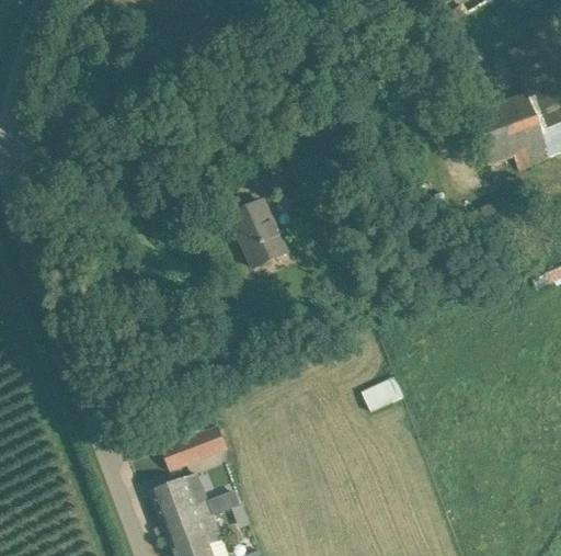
[(514,152),(519,167),(560,152),(560,25),(554,10),(530,19),(538,37),(510,47),(526,90),(470,109),(489,161),(514,152)]
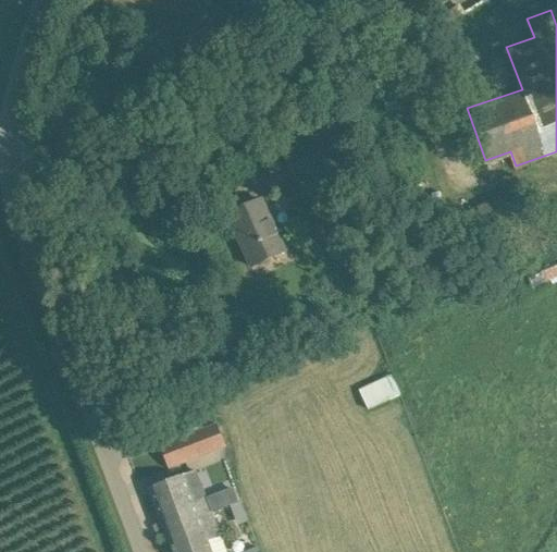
[(283,147),(297,176),(335,159),(320,129),(283,147)]
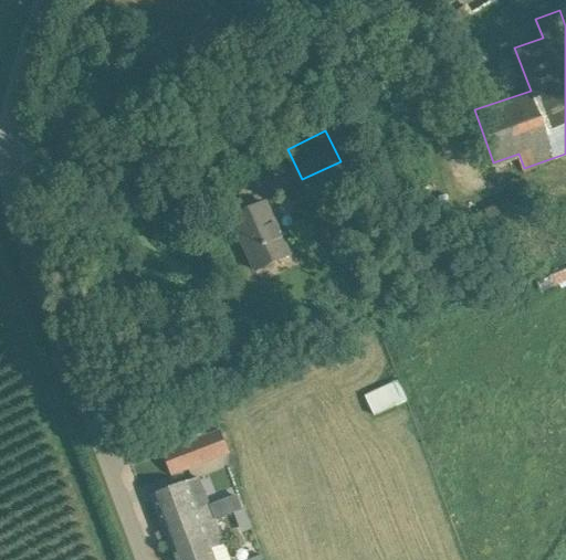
[(232,213),(255,265),(290,250),(266,198),(232,213)]
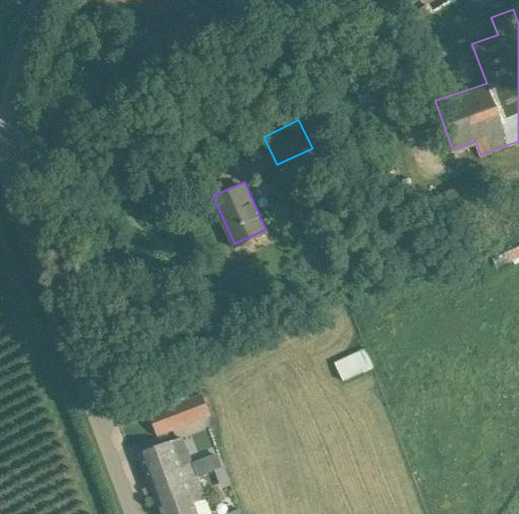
[(334,363),(343,381),(373,367),(365,349),(334,363)]
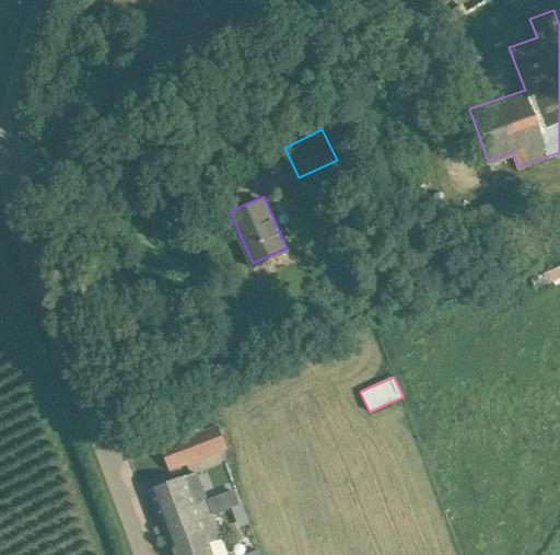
[(161,448),(171,472),(226,449),(217,425),(161,448)]
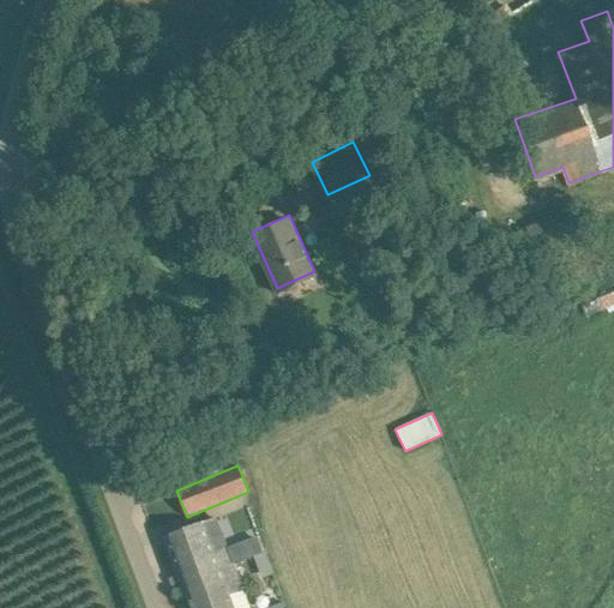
[(182,579),(200,572),(233,560),(216,513),(164,533),(182,579)]
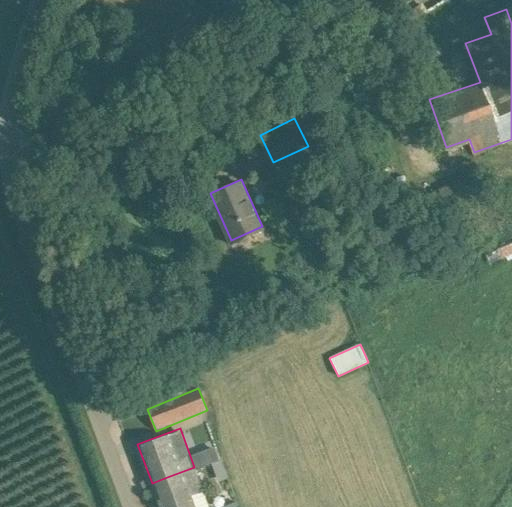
[(194,467),(167,477),(152,483),(161,506),(196,506),(191,493),(203,489),(194,467)]
